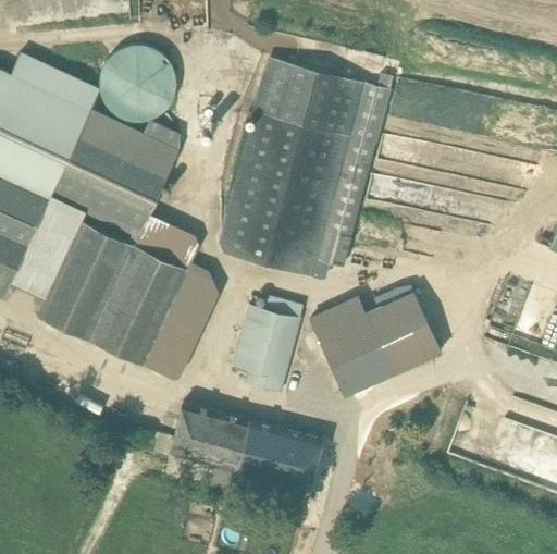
[(101,72),(99,84),(101,96),(107,107),(115,115),(126,121),(138,123),(150,121),(160,115),(169,107),(174,96),(176,84),(174,72),(169,61),(160,52),(150,47),(138,46),(126,47),(115,52),(107,61),(101,72)]
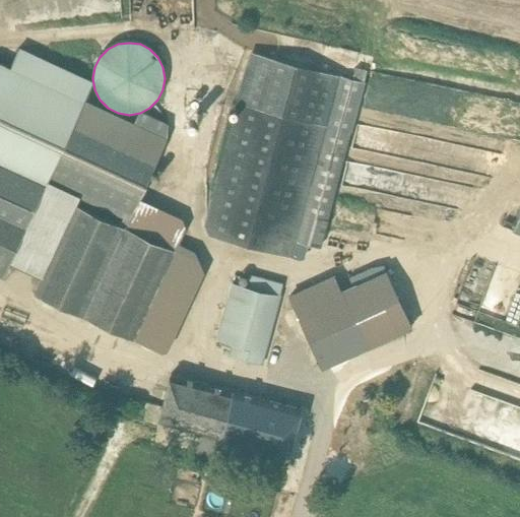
[(0,278),(2,280),(46,185),(47,185),(48,183),(125,219),(121,228),(75,206),(34,296),(83,322),(156,352),(197,263),(176,253),(185,232),(178,228),(182,219),(139,200),(166,142),(163,141),(169,128),(139,114),(133,127),(84,104),(93,85),(19,50),(11,69),(0,63),(0,278)]
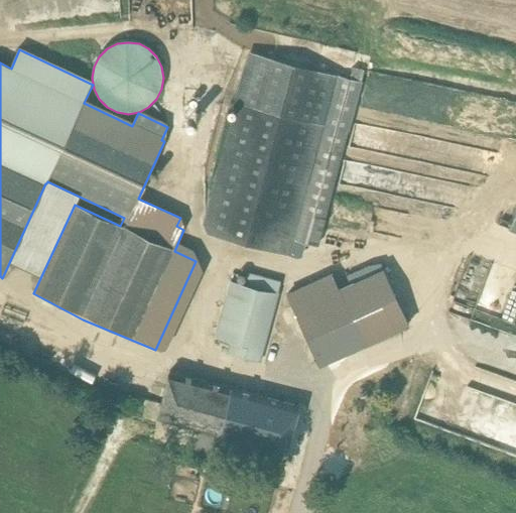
[(351,79),(253,52),(207,234),(291,255),(294,242),(305,244),(319,247),(365,72),(354,69),(351,79)]
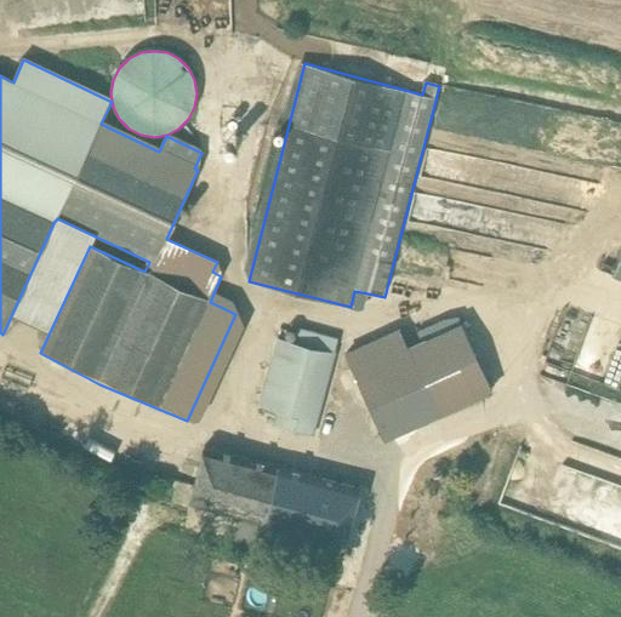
[(364,312),(368,293),(354,291),(351,307),(349,308),(364,312)]
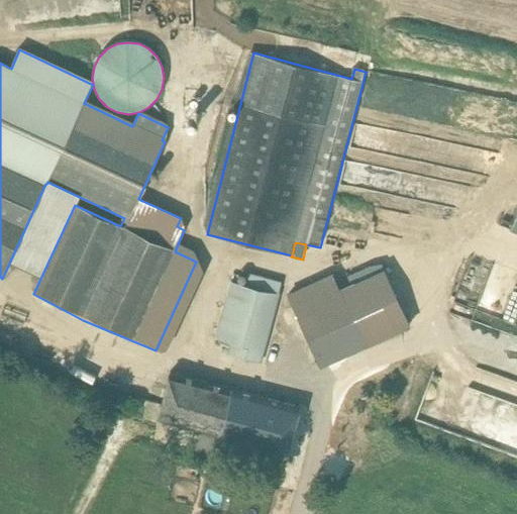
[(386,271),(343,291),(336,276),(288,298),(320,368),(411,325),(386,271)]
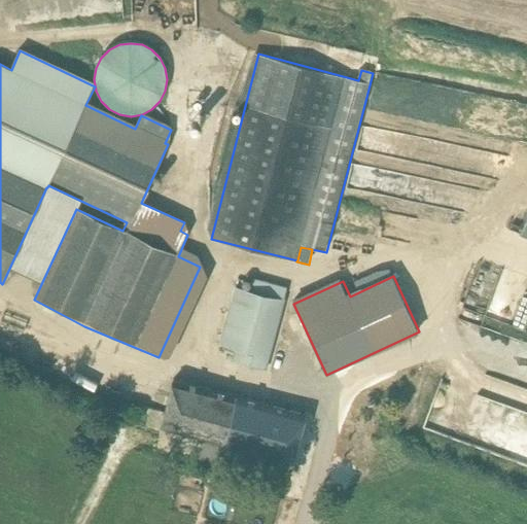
[(253,293),(234,288),(218,347),(238,351),(235,364),(268,373),(286,302),(284,301),(287,288),(256,279),(253,293)]
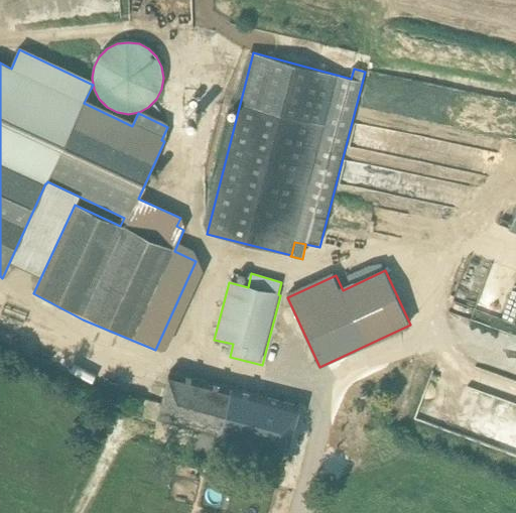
[(158,419),(220,436),(231,393),(169,377),(158,419)]
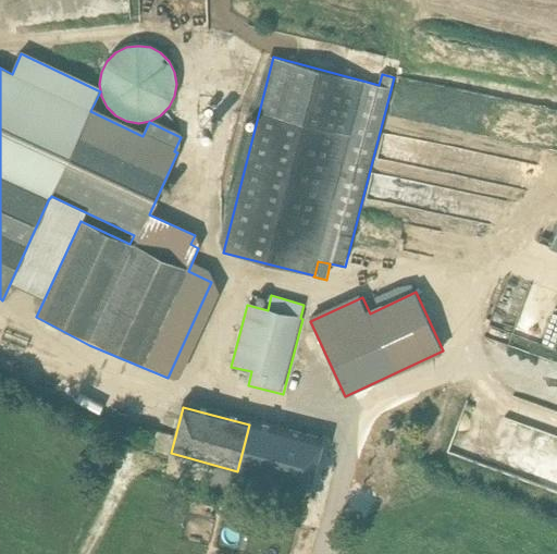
[(249,425),(237,471),(309,490),(321,444),(249,425)]
